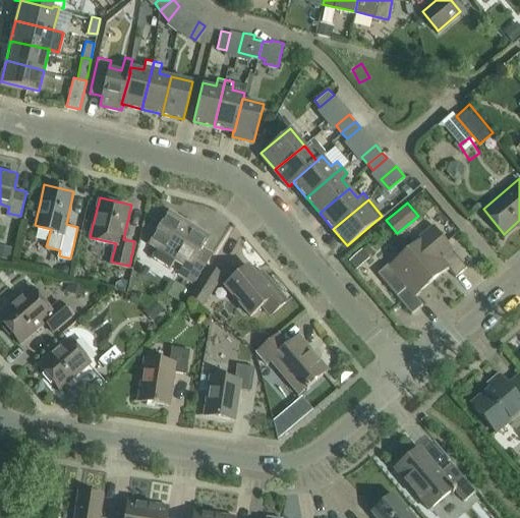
[(194,281),(213,251),(201,245),(209,234),(170,209),(159,226),(150,241),(158,246),(152,255),(170,267),(175,257),(184,263),(179,271),(194,281)]
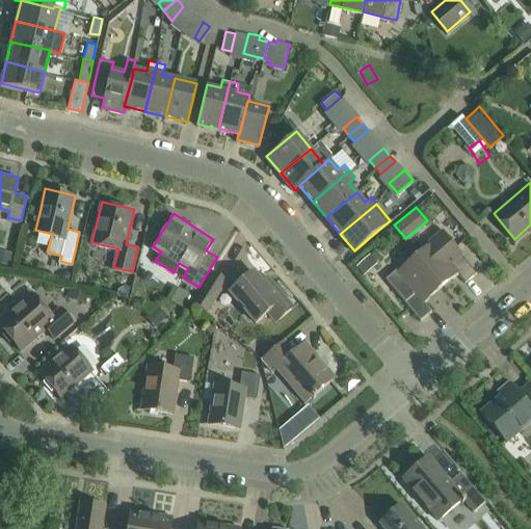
[(466,281),(477,271),(442,229),(430,239),(432,241),(416,255),(441,285),(457,271),(466,281)]
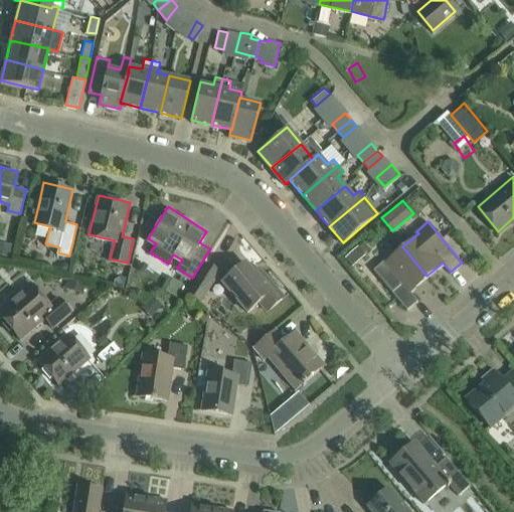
[(0,240),(0,251),(12,254),(15,243),(0,239),(0,240)]
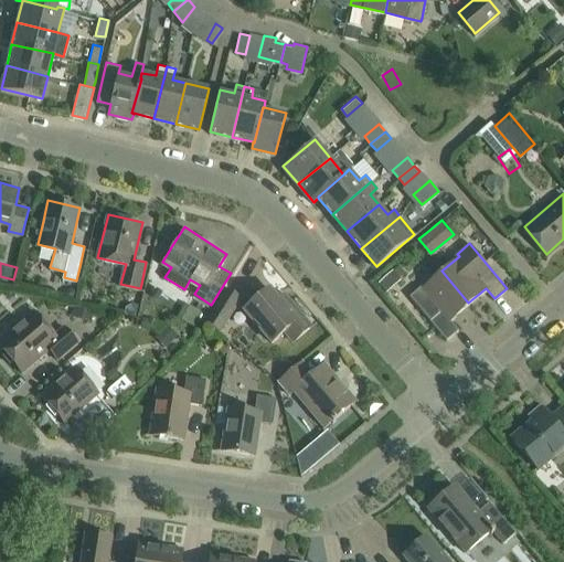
[(386,290),(402,277),(393,268),(379,281),(386,290)]
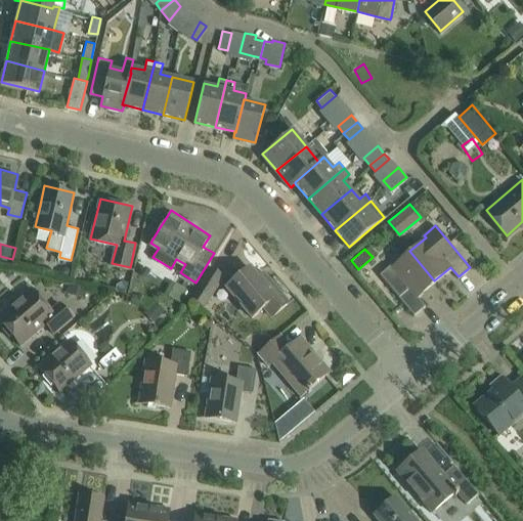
[(434,280),(409,251),(393,265),(391,263),(380,273),(415,313),(426,304),(418,295),(434,280)]
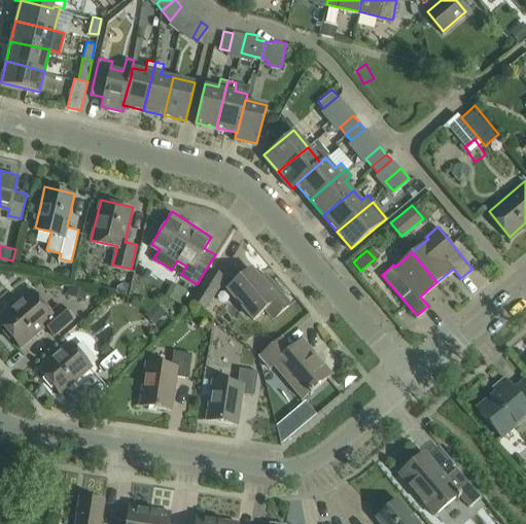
[(259,277),(251,267),(228,286),(253,317),(267,307),(275,316),(290,303),(266,273),(259,277)]
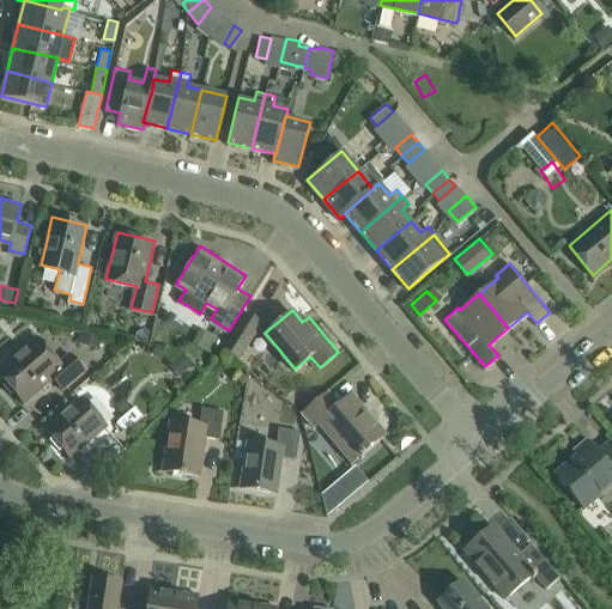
[(82,324),(84,314),(77,311),(70,315),(68,321),(82,324)]
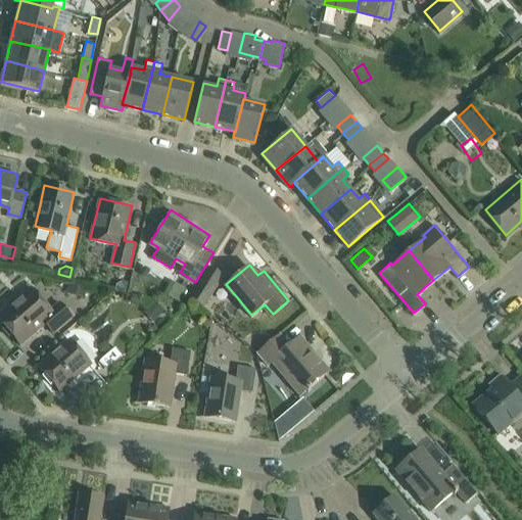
[(203,304),(223,274),(210,266),(191,297),(203,304)]
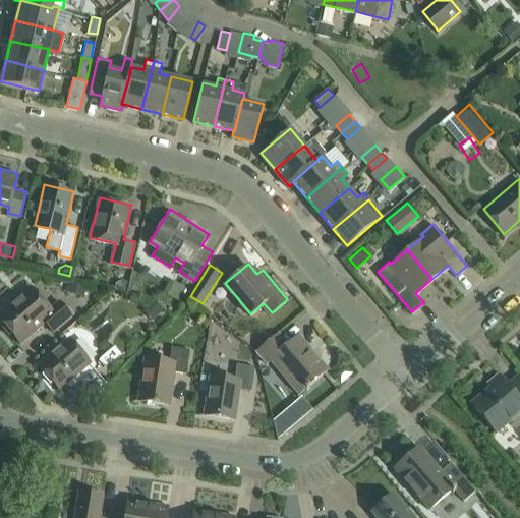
[(83,294),(87,282),(68,278),(66,289),(83,294)]
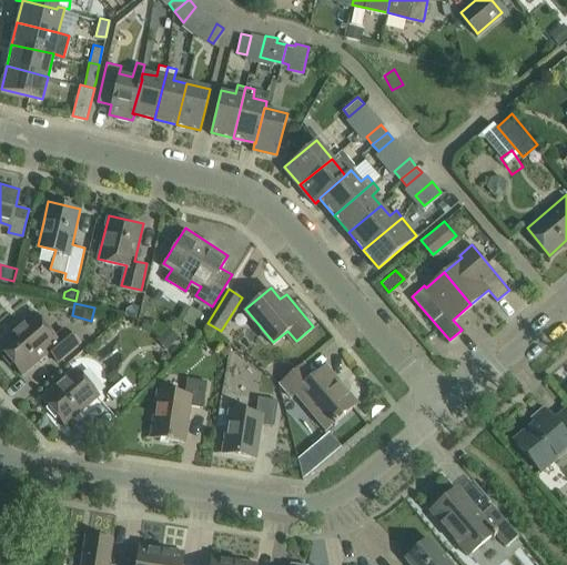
[(54,334),(49,328),(34,311),(0,340),(0,346),(22,373),(50,350),(58,360),(78,343),(64,326),(54,334)]
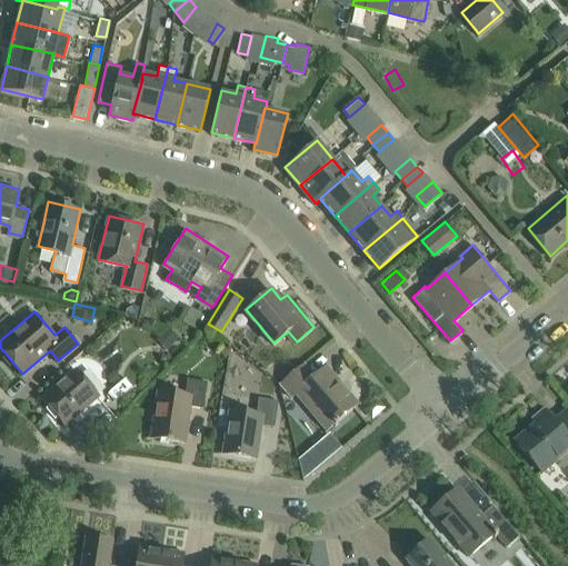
[(315,375),(305,361),(280,381),(292,396),(296,393),(327,428),(334,423),(335,425),(338,421),(337,419),(356,404),(342,388),(346,386),(327,365),(315,375)]
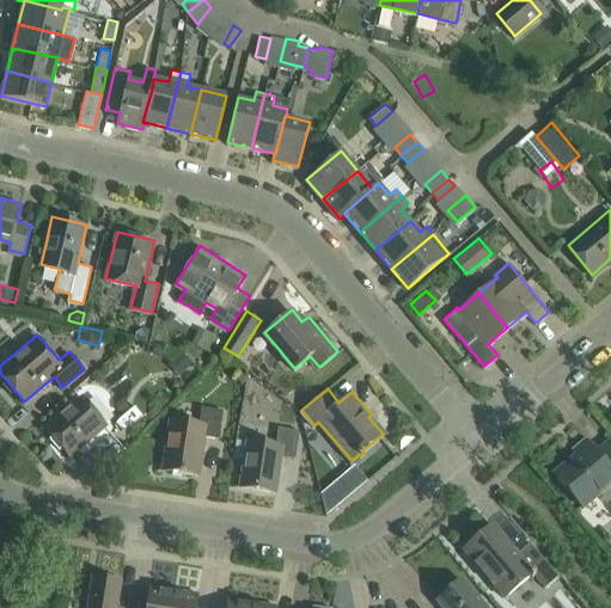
[(71,455),(89,440),(107,424),(81,394),(46,425),(71,455)]
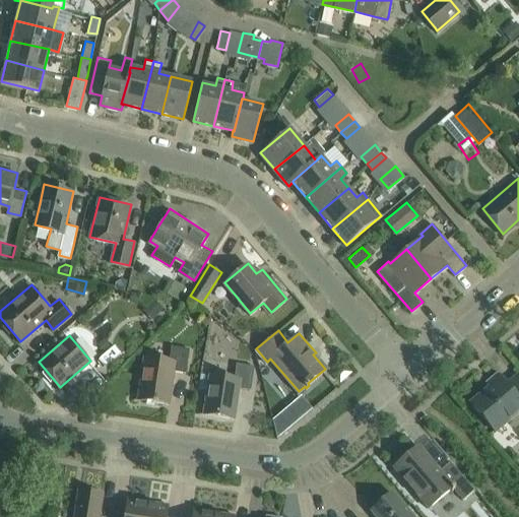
[(186,371),(189,350),(190,346),(172,344),(170,360),(145,356),(138,398),(169,402),(174,369),(186,371)]
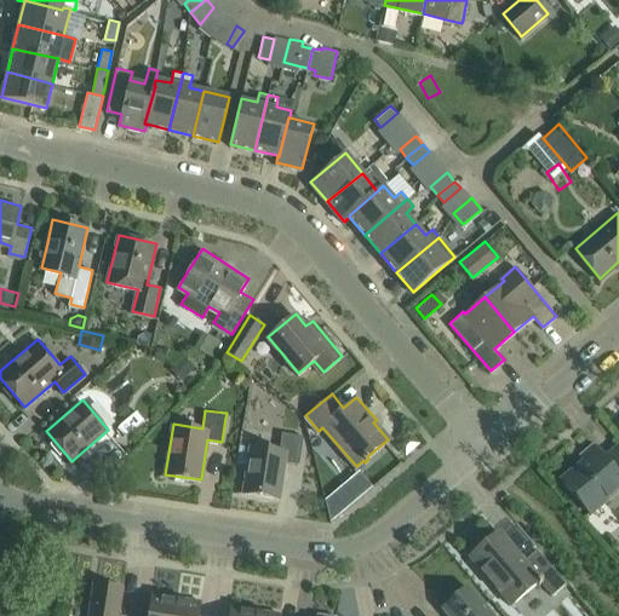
[(299,462),(303,438),(304,435),(282,431),(280,449),(251,444),(244,491),(280,496),(285,460),(299,462)]
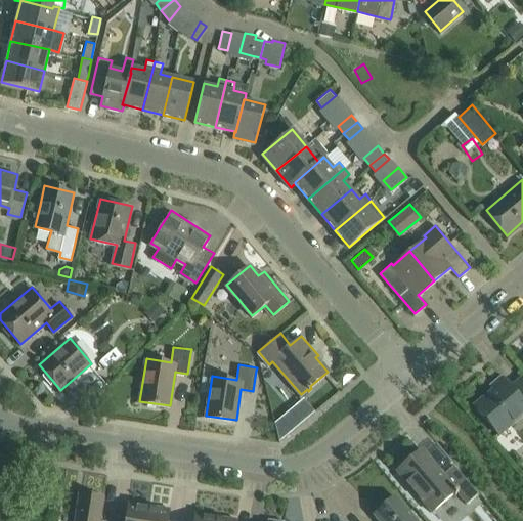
[(522,376),(510,386),(505,379),(475,404),(498,433),(522,411),(522,376)]
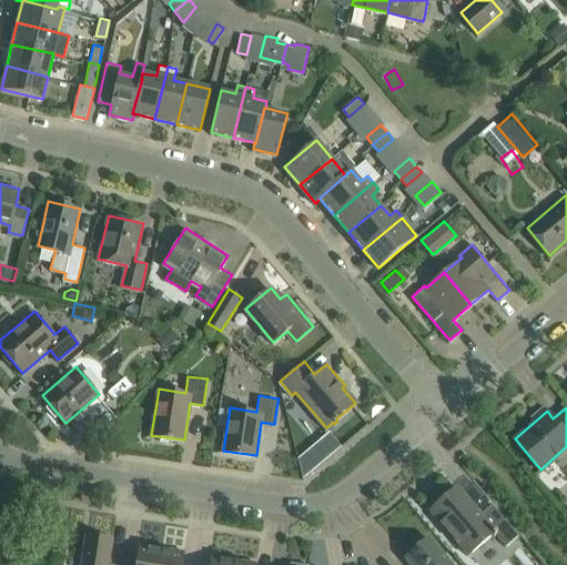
[(300,457),(304,474),(319,462),(310,450),(300,457)]
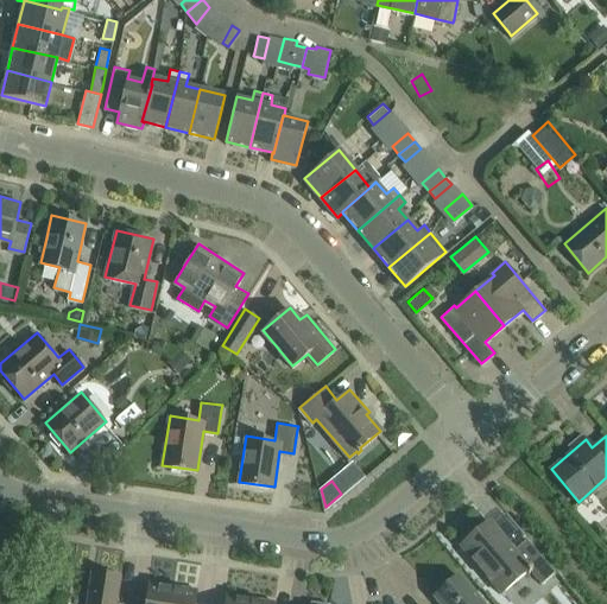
[(516,548),(491,519),(461,544),(501,591),(530,567),(542,582),(555,571),(543,555),(528,538),(516,548)]
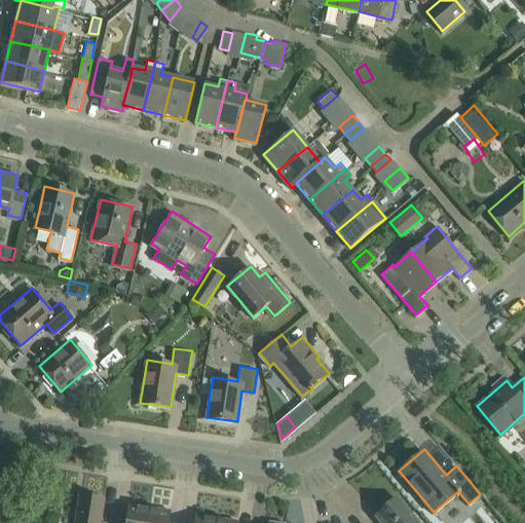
[(100,522),(105,496),(80,493),(75,522),(100,522)]
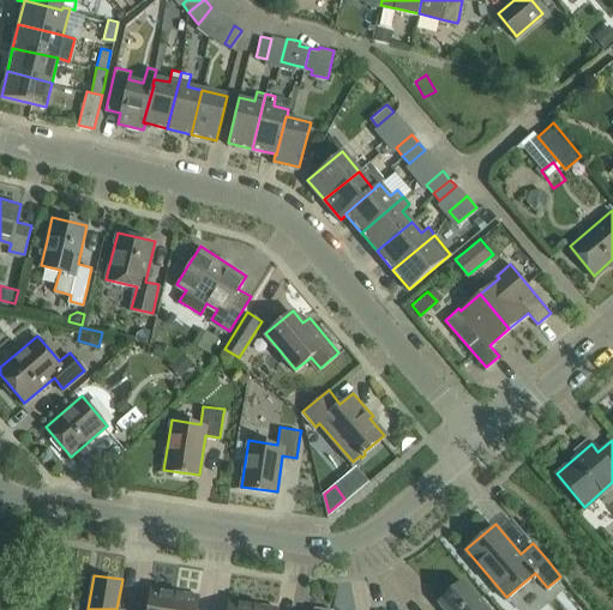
[(490,609),(464,579),(438,602),(445,609),(490,609)]
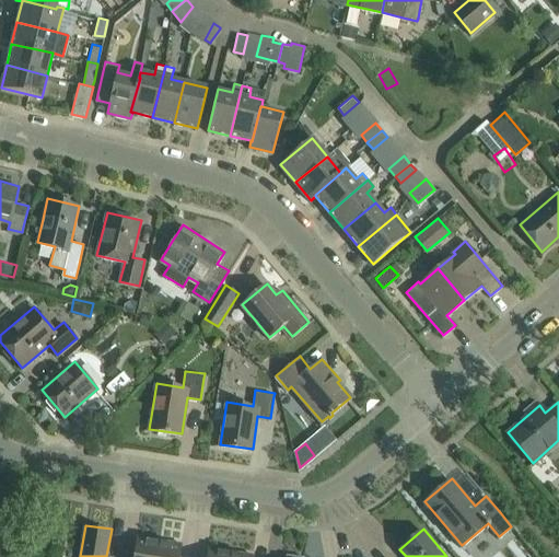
[(155,556),(159,538),(137,535),(132,556),(155,556)]
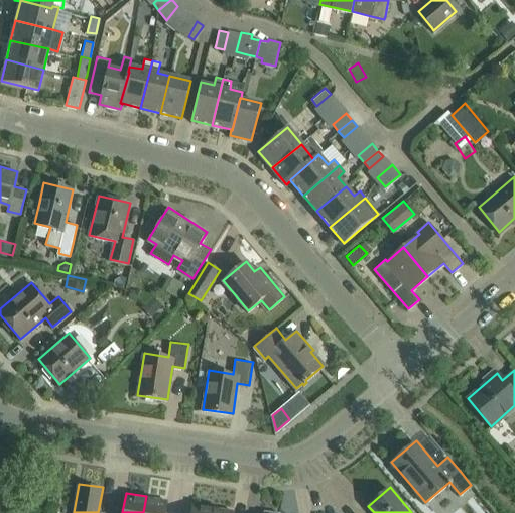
[(165,512),(168,499),(146,496),(143,512),(165,512)]
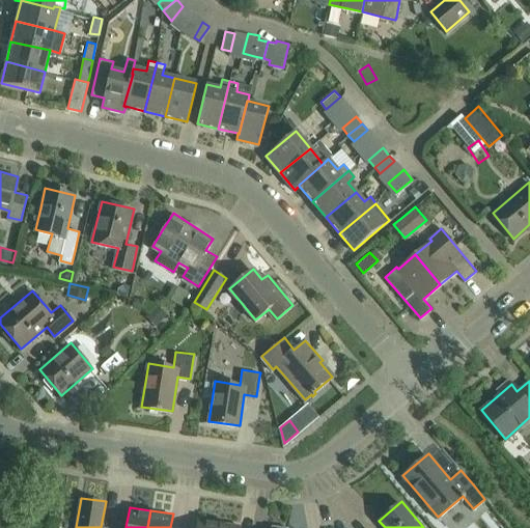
[(217,527),(219,521),(197,518),(195,527),(217,527)]
